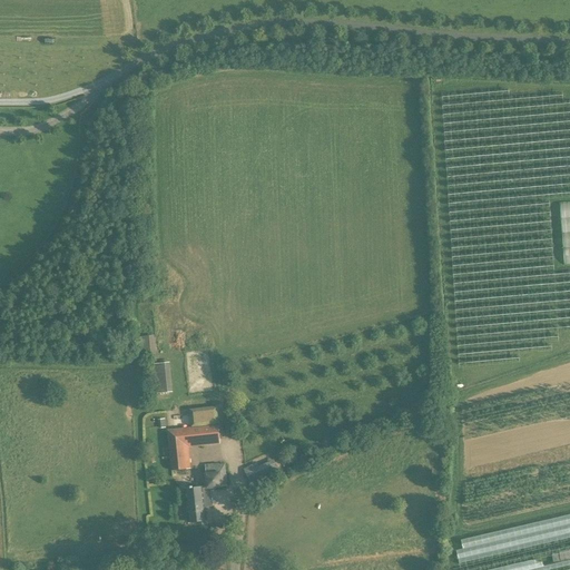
[(569,199),(560,200),(564,262),(569,262),(569,199)]
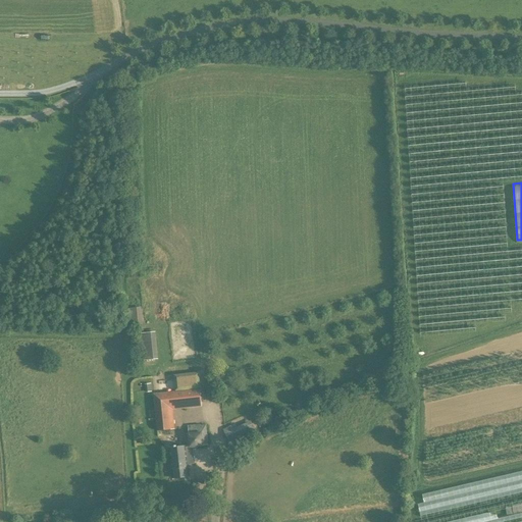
[(140,307),(128,308),(129,325),(142,323),(140,307)]
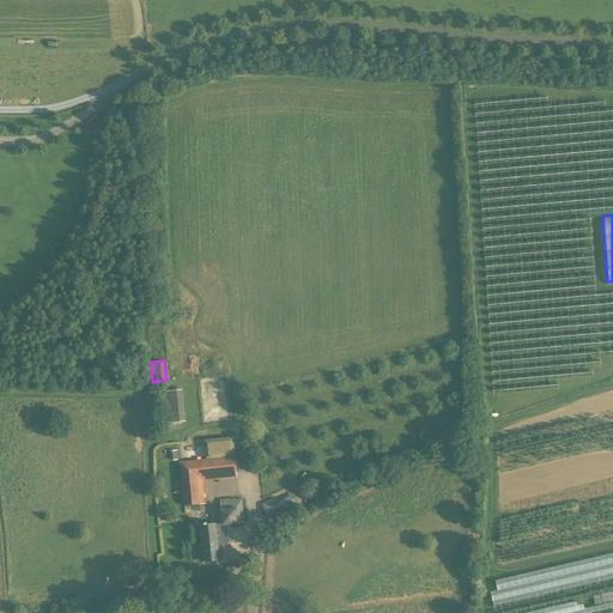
[(168,422),(186,422),(183,389),(165,390),(168,422)]
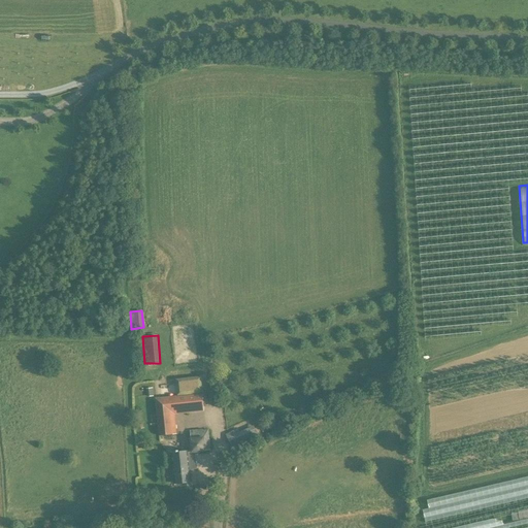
[(202,394),(155,398),(159,435),(172,434),(170,410),(203,407),(202,394)]
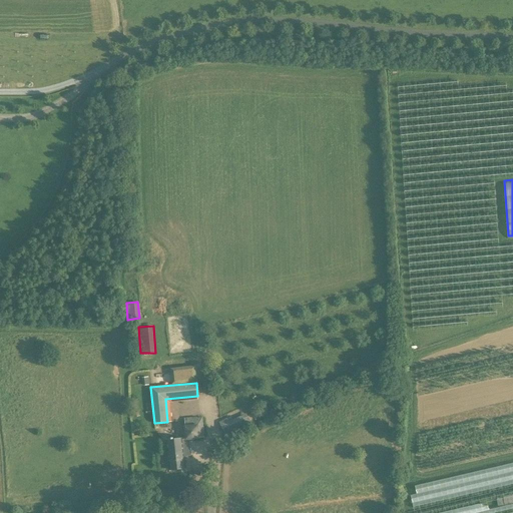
[(245,413),(232,419),(237,430),(250,424),(245,413)]
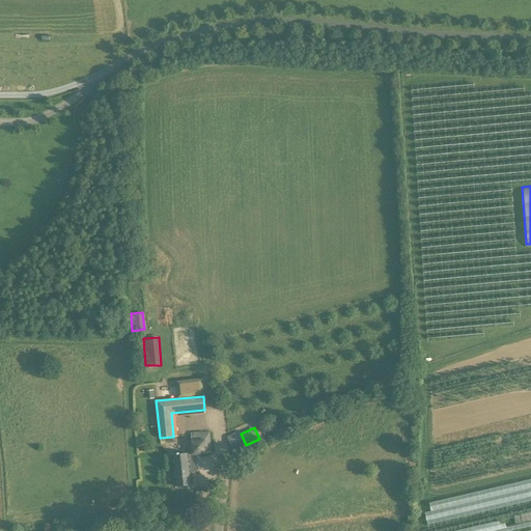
[(191,434),(193,453),(211,451),(208,431),(191,434)]
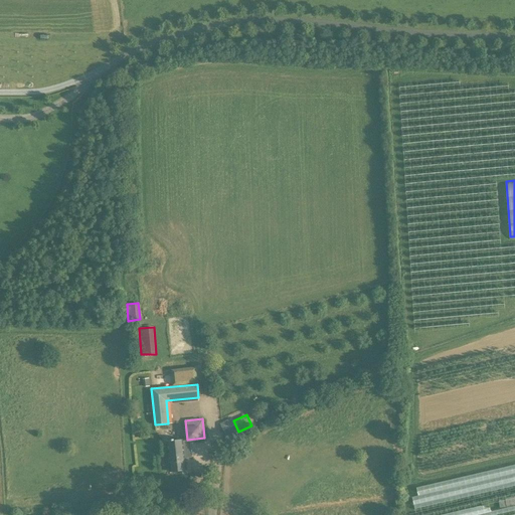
[(171,441),(164,442),(167,463),(168,463),(169,473),(186,471),(184,458),(190,457),(189,449),(188,449),(184,449),(183,440),(174,441),(173,440),(171,440),(171,441)]
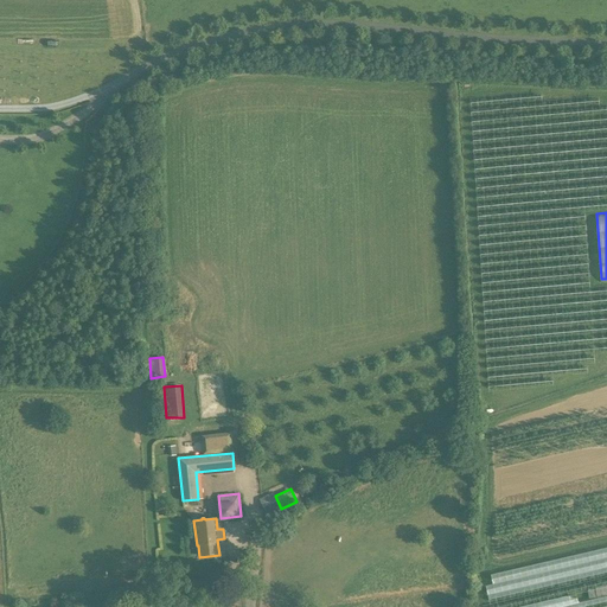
[(596,596),(606,594),(606,585),(594,587),(587,588),(588,600),(596,598),(596,596)]
